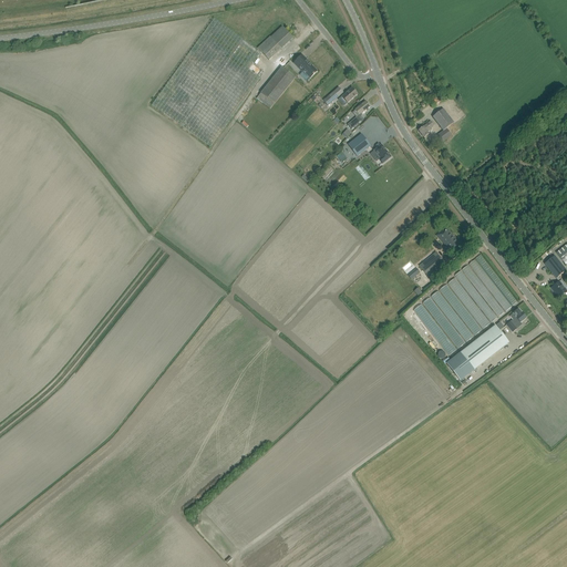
[(215,19),(152,105),(210,147),(233,116),(260,78),(257,75),(249,70),(253,64),(261,52),(269,60),(292,38),(282,27),(270,38),(269,37),(258,48),(257,49),(215,19)]
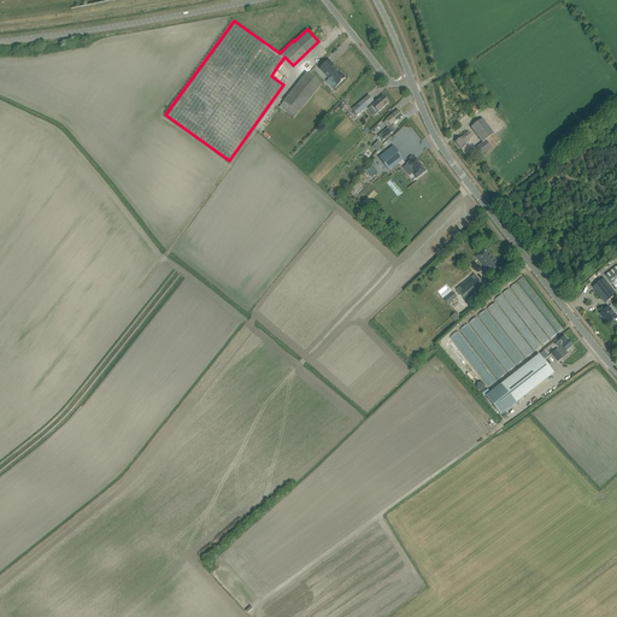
[(329,60),(319,69),(329,78),(329,77),(330,78),(327,82),(334,89),(338,86),(342,81),(345,78),(339,72),(338,70),(338,69),(329,60)]
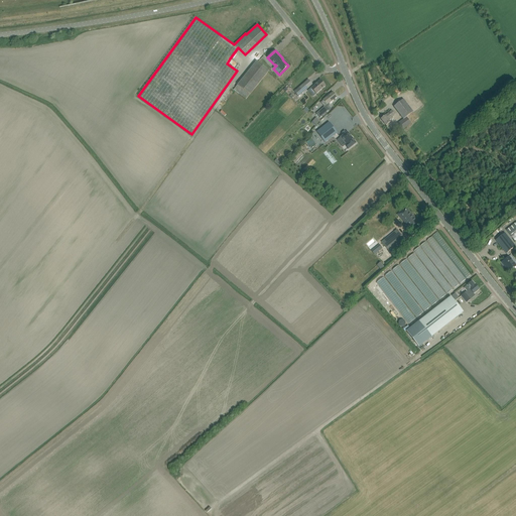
[(234,91),(246,100),(250,95),(269,71),(257,61),(238,85),(234,91)]
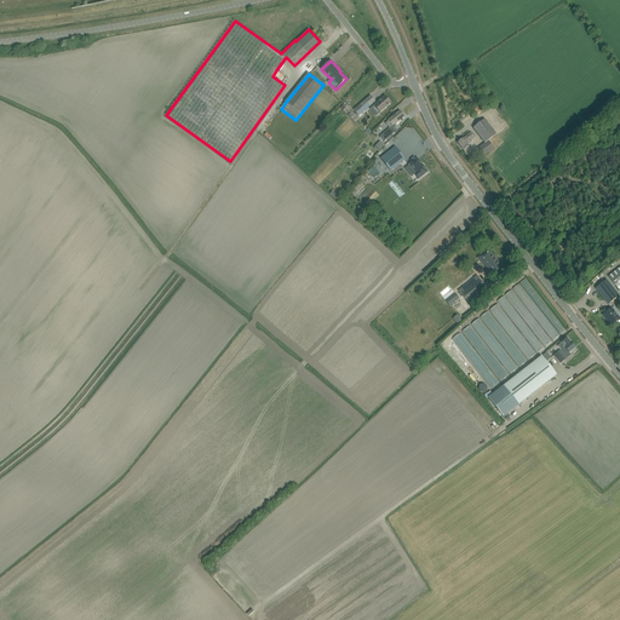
[(371,96),(355,109),(360,115),(375,102),(371,96)]
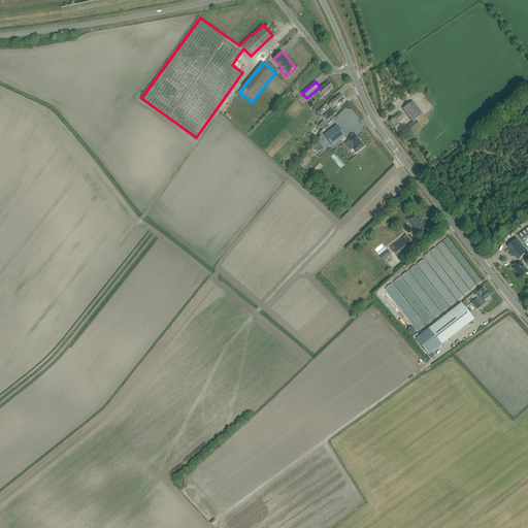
[(319,90),(316,93),(321,98),(324,96),(333,88),(328,83),(319,90)]
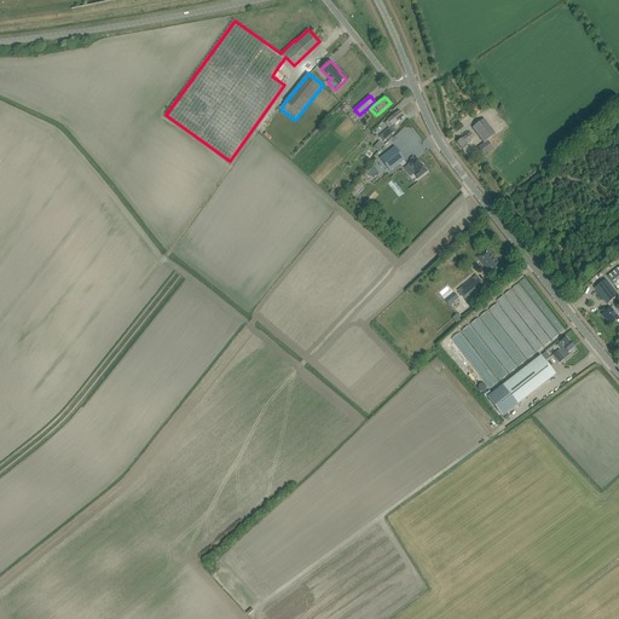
[(380,137),(383,142),(397,131),(393,126),(393,127),(392,126),(397,122),(400,120),(400,121),(401,120),(401,119),(404,117),(399,111),(387,121),(385,123),(389,128),(380,137)]
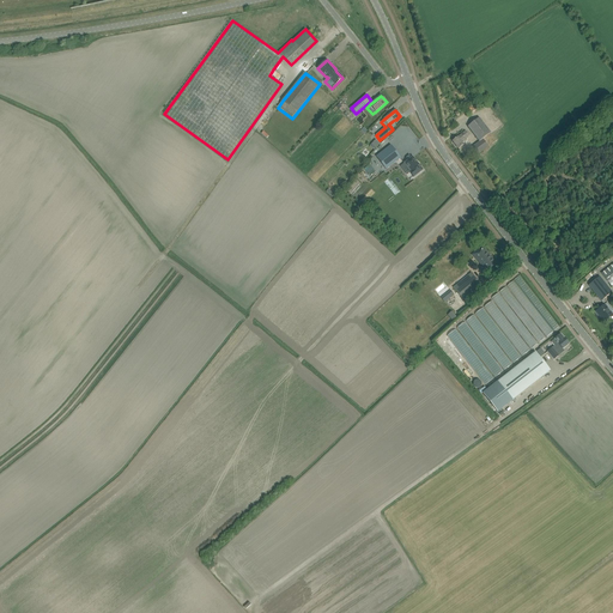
[(479,117),(468,127),(479,143),(483,139),(491,133),(479,117)]
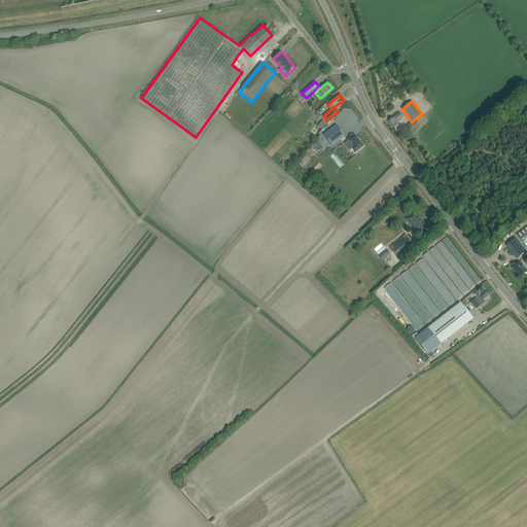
[(396,121),(403,116),(400,112),(389,121),(394,129),(398,125),(396,121)]
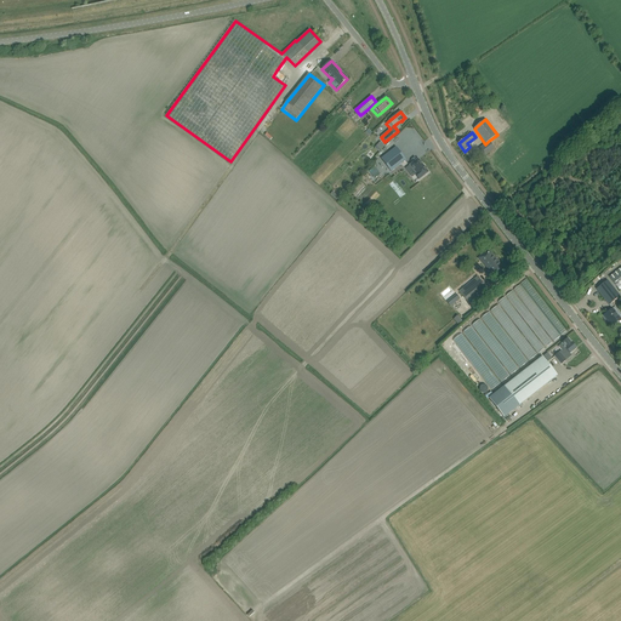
[(485,144),(479,148),(484,154),(483,155),(484,158),(485,157),(495,149),(489,141),(485,144)]
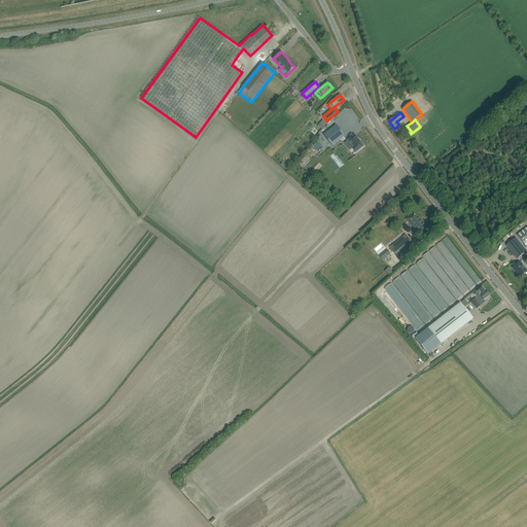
[(345,136),(336,125),(323,135),(332,146),(345,136)]
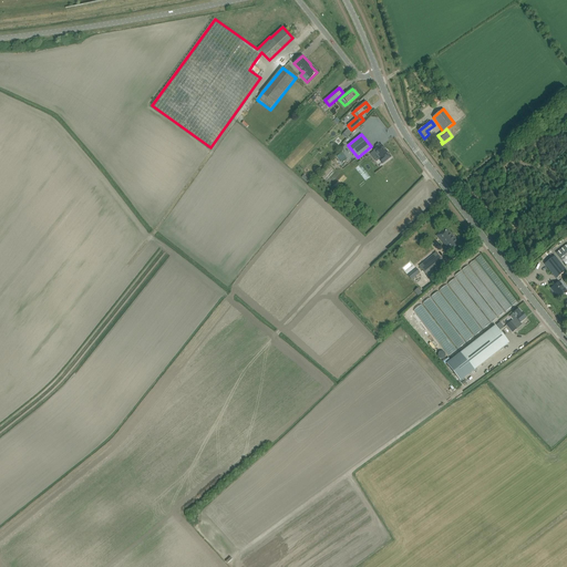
[(374,152),(370,154),(377,162),(379,160),(380,160),(382,164),(383,164),(391,157),(382,146),(382,145),(381,145),(374,151),(374,152)]
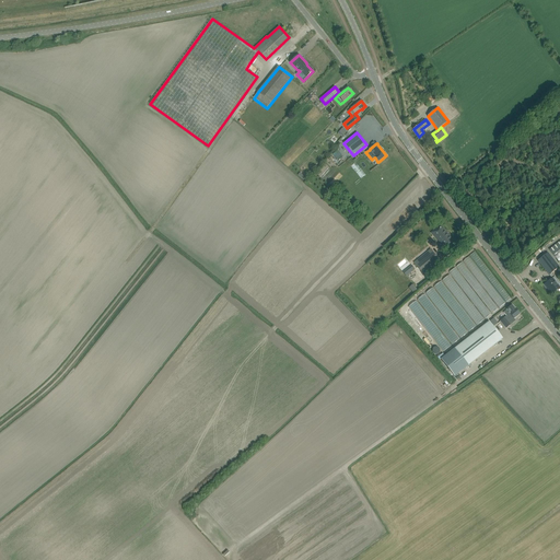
[(433,234),(445,248),(454,241),(442,226),(433,234)]
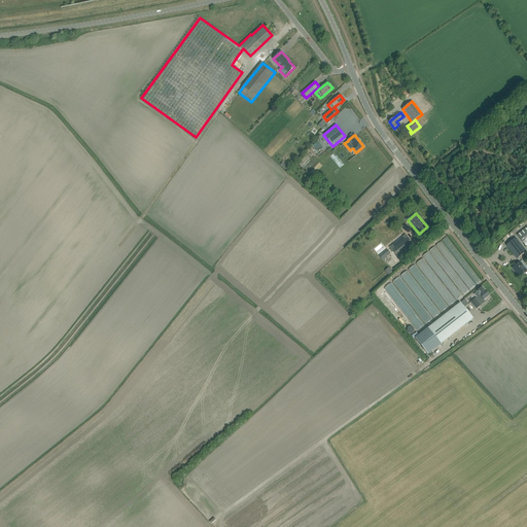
[(392,257),(394,260),(398,257),(399,259),(415,246),(406,235),(390,247),(395,254),(392,257)]
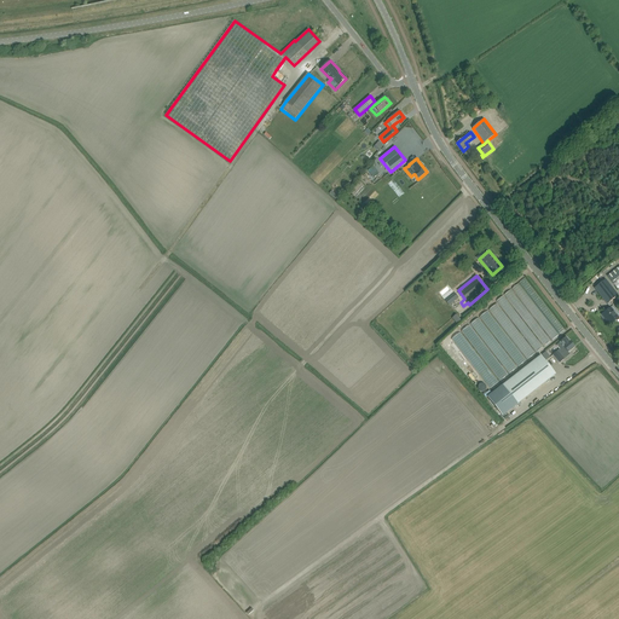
[(607,304),(618,295),(606,279),(595,288),(607,304)]
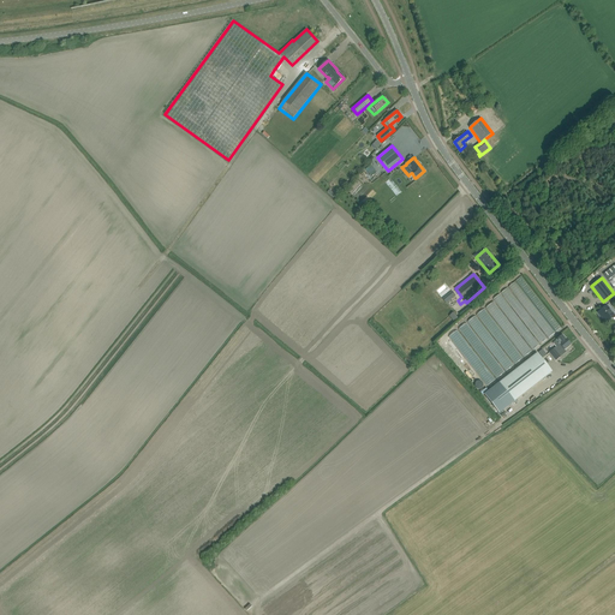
[(541,346),(502,296),(490,305),(501,320),(509,314),(537,350),(541,346)]
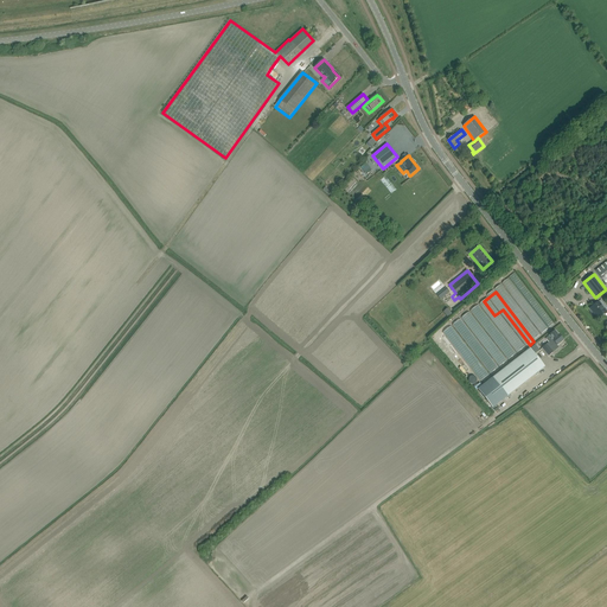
[(600,319),(606,313),(606,312),(599,301),(590,308),(593,312),(594,312),(600,319)]
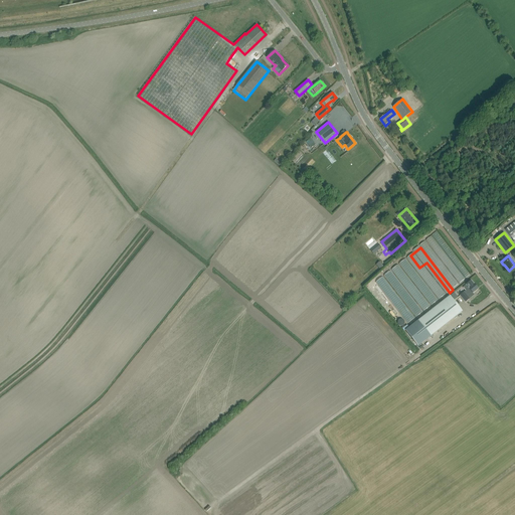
[(412,274),(434,304),(439,301),(437,299),(439,298),(435,292),(437,291),(442,298),(448,295),(436,278),(434,279),(430,275),(425,278),(422,274),(418,277),(417,275),(416,276),(414,273),(412,274)]
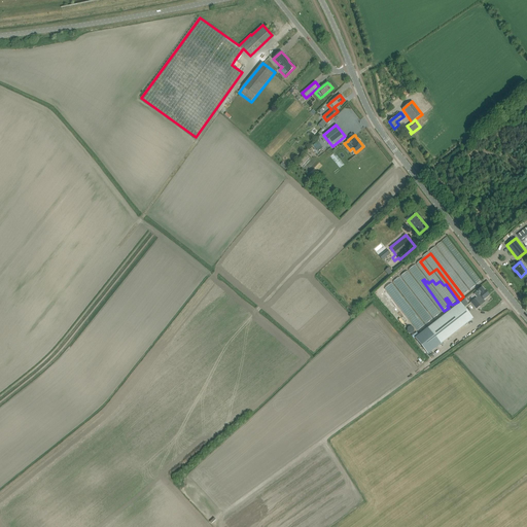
[(469,304),(475,309),(479,305),(477,302),(478,302),(479,303),(482,300),(481,299),(482,297),(484,301),(489,295),(485,290),(482,287),(477,291),(480,295),(469,304)]
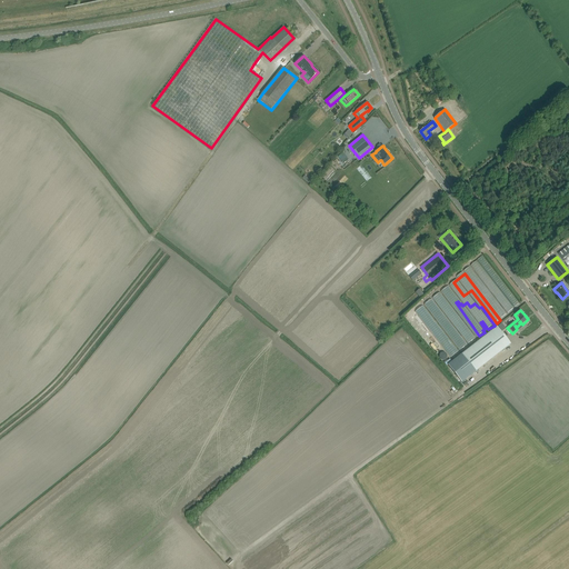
[(511,345),(497,327),(448,366),(462,383),(511,345)]
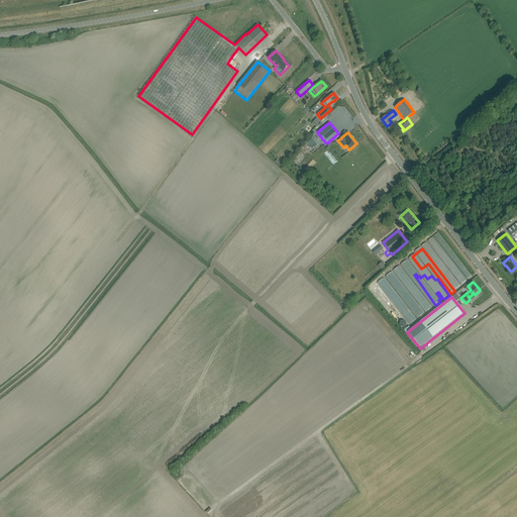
[(415,308),(421,316),(428,312),(421,303),(415,308)]
